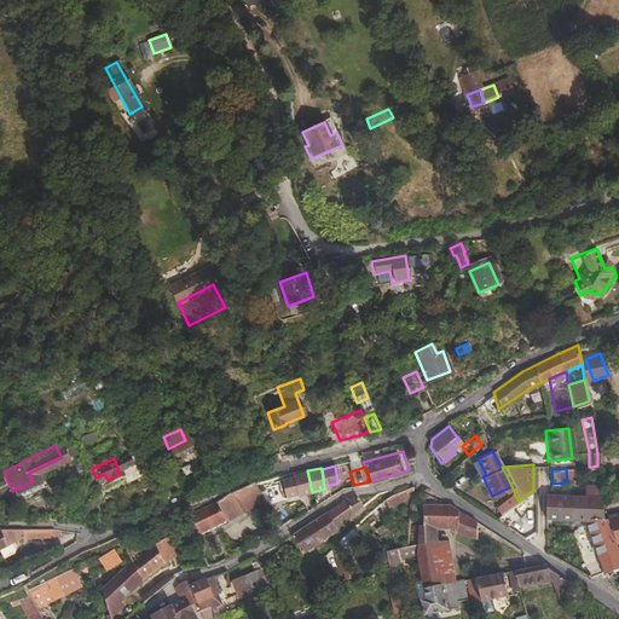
[(312,492),(307,470),(285,476),(289,495),(298,493),(298,495),(312,492)]
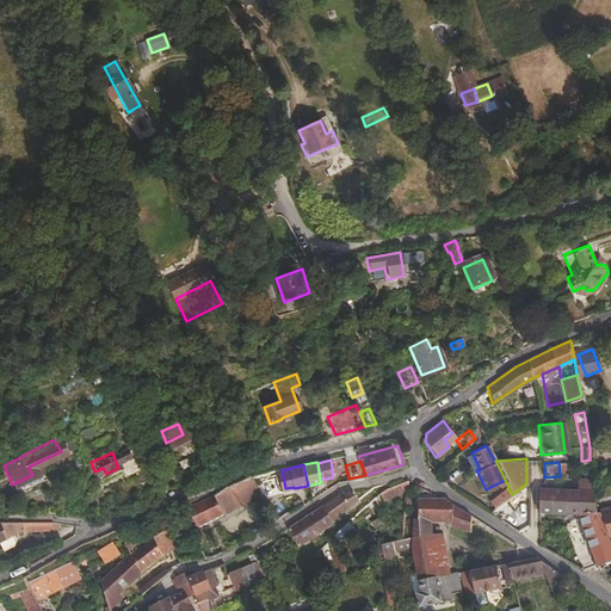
[(222,487),(234,505),(259,493),(250,475),(222,487)]
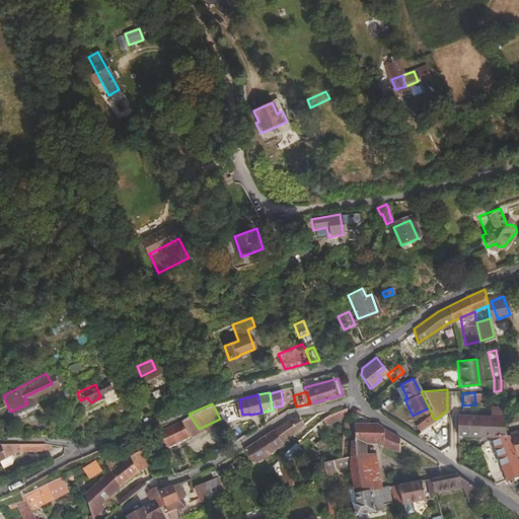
[(502,419),(502,406),(502,405),(492,405),(492,418),(459,415),(455,415),(456,433),(490,435),(505,435),(502,419)]
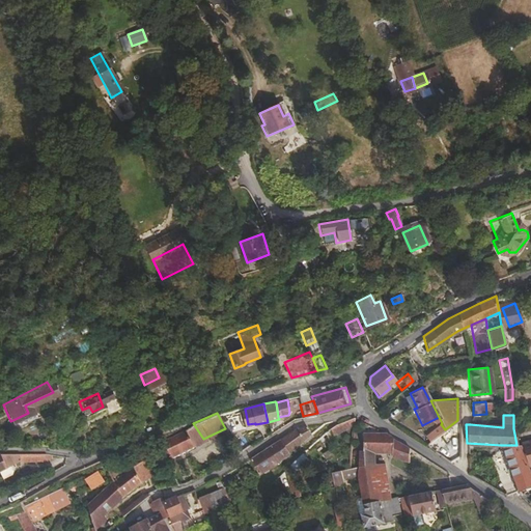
[(203,439),(193,423),(176,434),(162,440),(170,455),(203,439)]
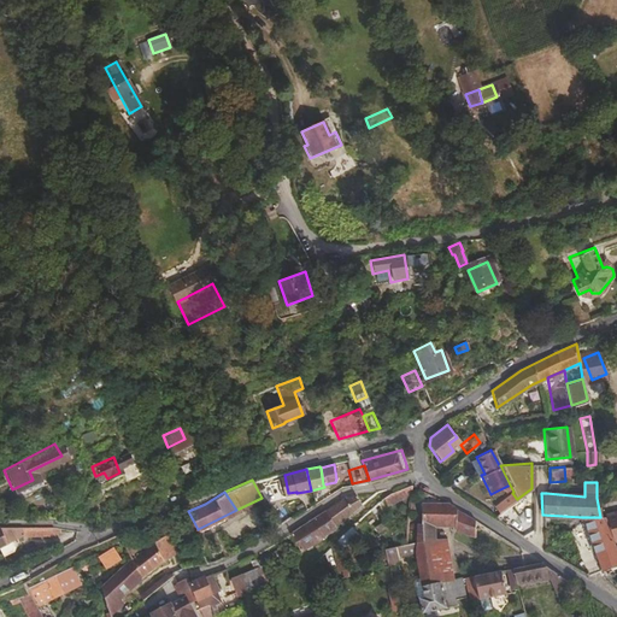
[(359,505),(354,493),(344,499),(344,498),(324,510),(334,526),(359,505)]
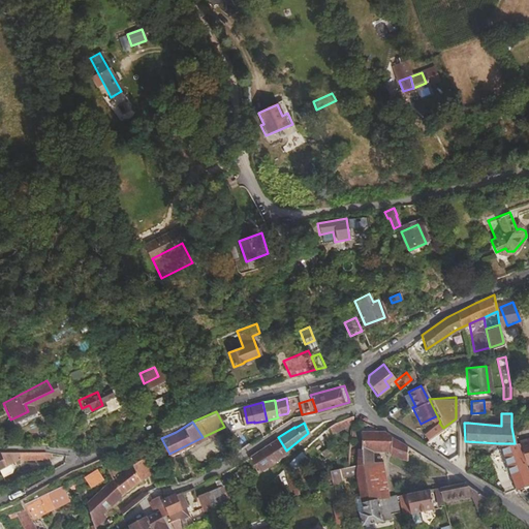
[(442,427),(439,423),(424,434),(427,439),(442,427)]
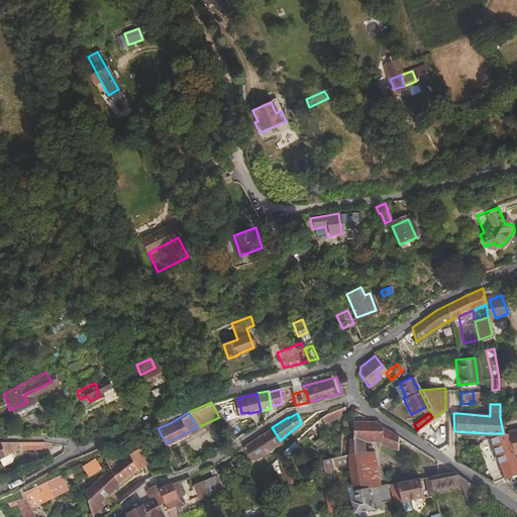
[(351,437),(371,438),(376,438),(381,443),(397,448),(397,436),(381,426),(377,422),(373,421),(351,420),(351,437)]
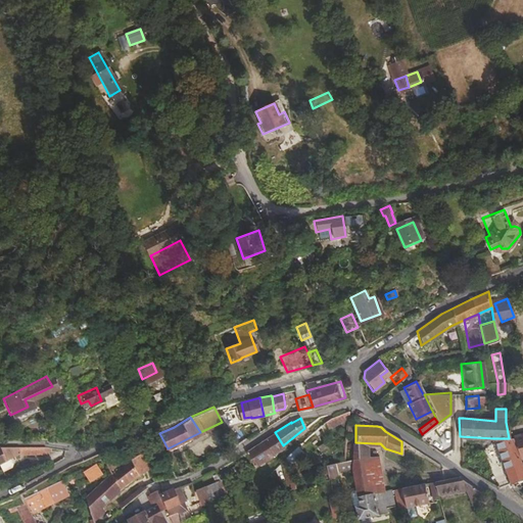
[(271,457),(283,445),(275,432),(245,452),(252,467),(271,457)]
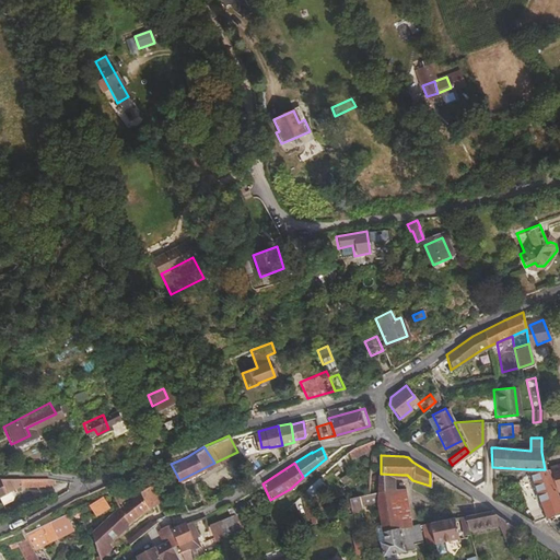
[(559,467),(559,464),(548,466),(556,493),(559,491),(559,467)]
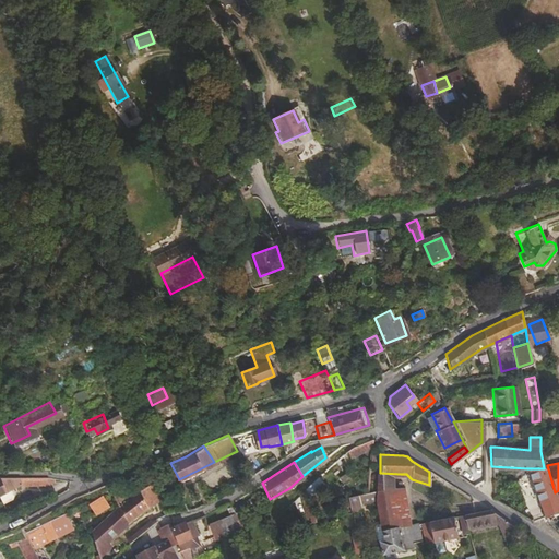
[(544,468),(527,468),(543,516),(544,515),(558,510),(558,503),(555,492),(546,468),(544,468)]
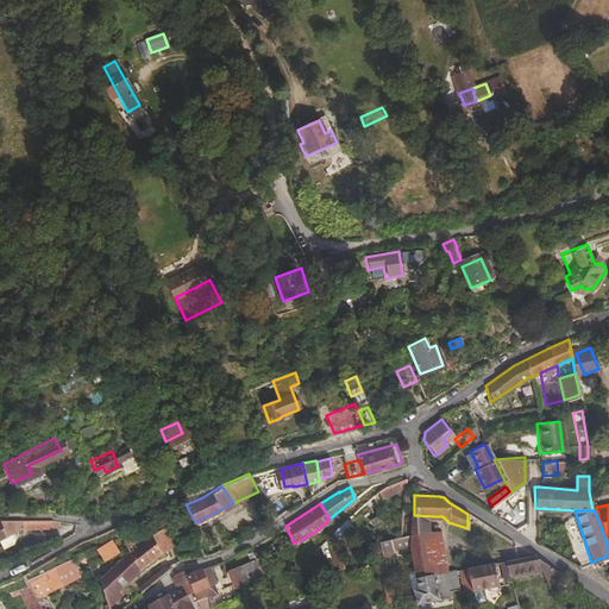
[(413,570),(414,576),(445,570),(437,516),(414,515),(413,515),(410,533),(409,550),(413,570)]
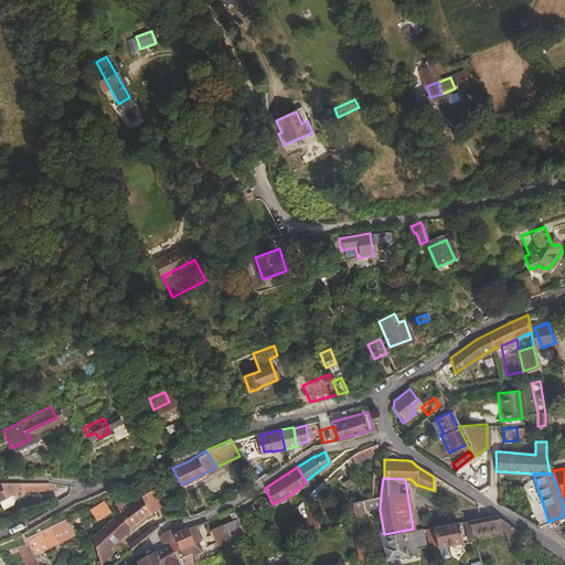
[(0,499),(9,496),(20,490),(19,481),(0,481),(0,499)]
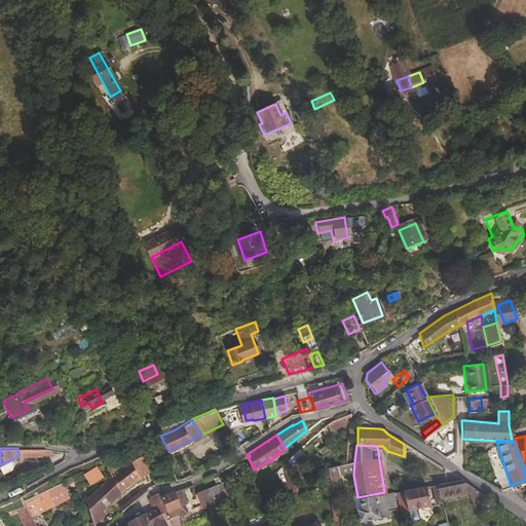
[(47,450),(17,448),(19,456),(47,456),(47,450)]
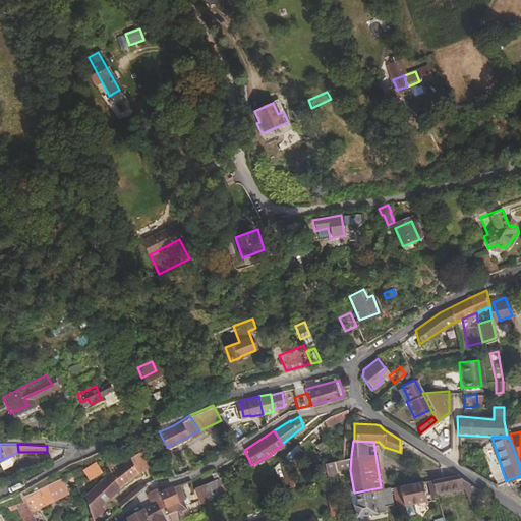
[(140,449),(129,455),(138,471),(141,475),(152,469),(140,449)]
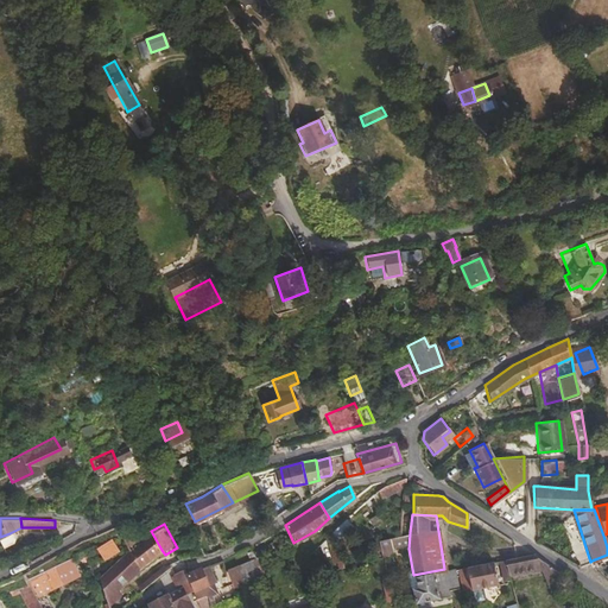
[(151,531),(130,549),(128,550),(97,575),(105,596),(138,569),(162,550),(151,531)]
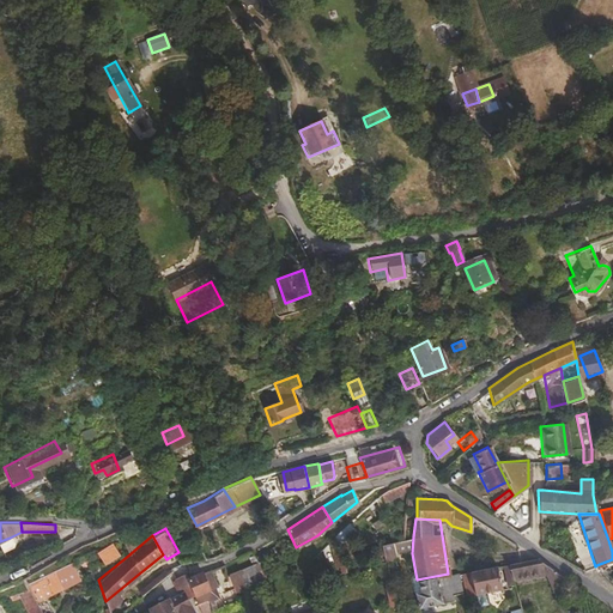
[(13,544),(10,538),(0,541),(0,548),(2,553),(12,548),(13,544)]
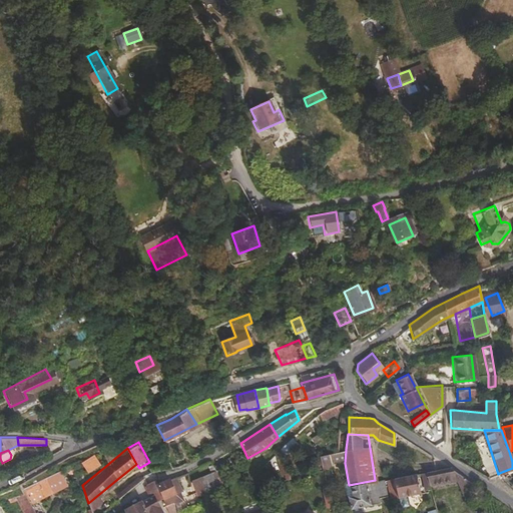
[(331,467),(328,453),(326,453),(318,456),(321,470),(322,469),(331,467)]
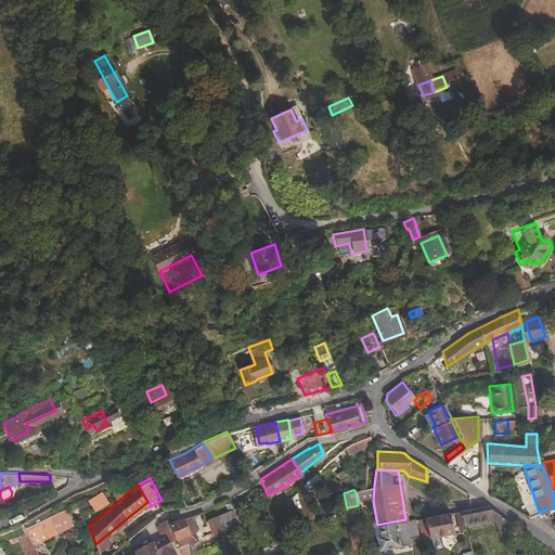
[(101,491),(87,498),(91,505),(104,499),(101,491)]
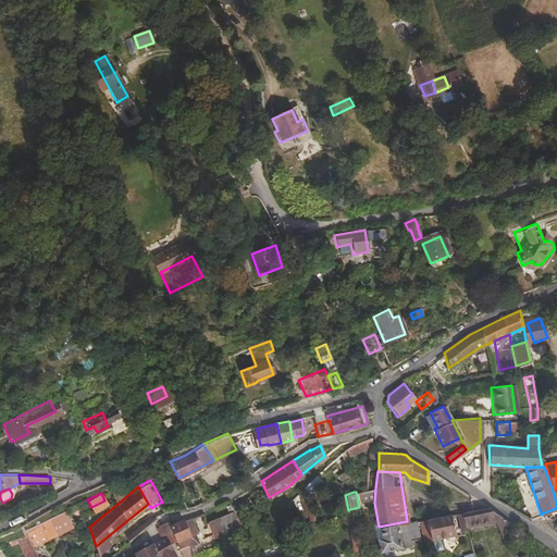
[(461,512),(465,525),(494,521),(500,536),(518,529),(518,528),(487,508),(471,510),(461,512)]
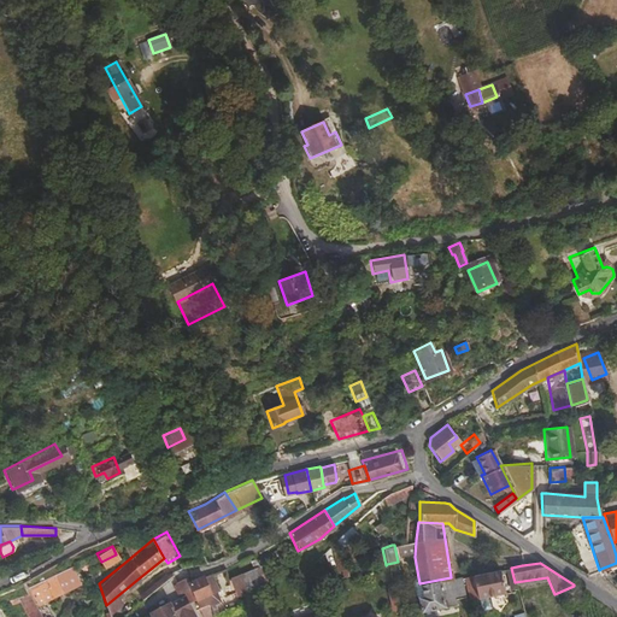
[(27,585),(37,604),(80,581),(71,565),(27,585)]
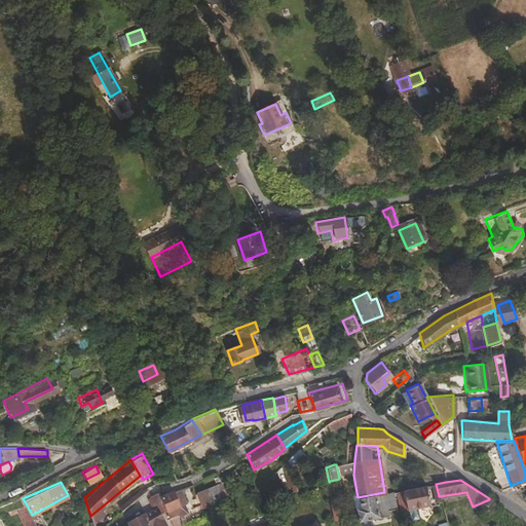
[(220,483),(195,492),(200,506),(226,497),(220,483)]
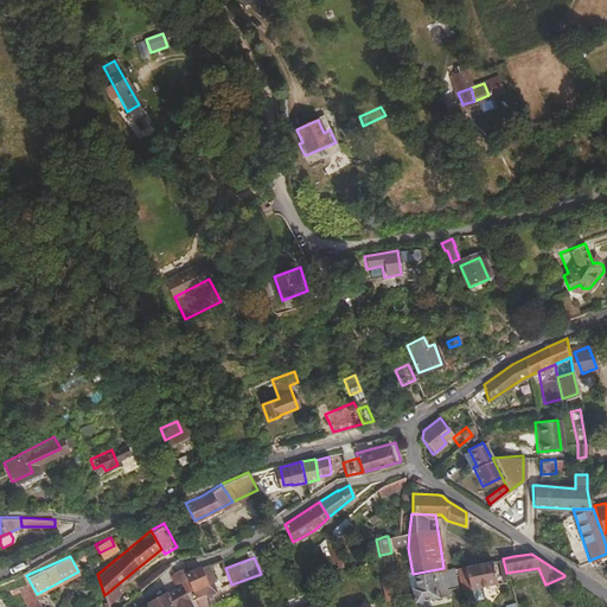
[(467,574),(470,588),(480,587),(496,583),(491,561),(465,564),(467,574)]
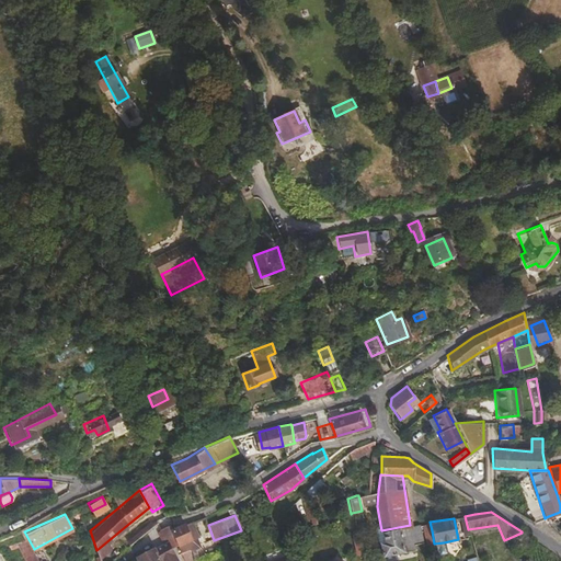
[(191,537),(183,523),(170,528),(173,535),(178,544),(187,539),(191,537)]
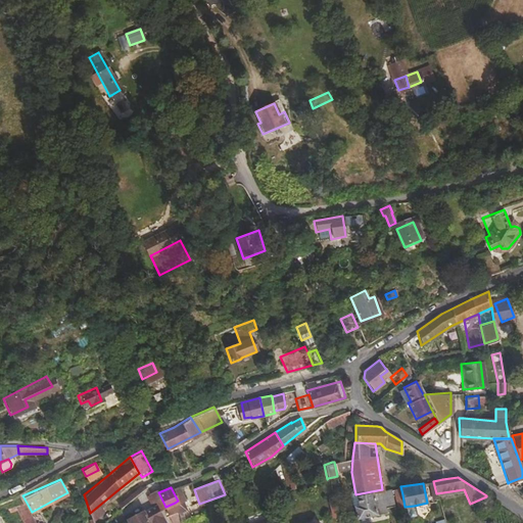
[(157,488),(149,491),(146,493),(150,503),(161,498),(158,492),(157,488)]
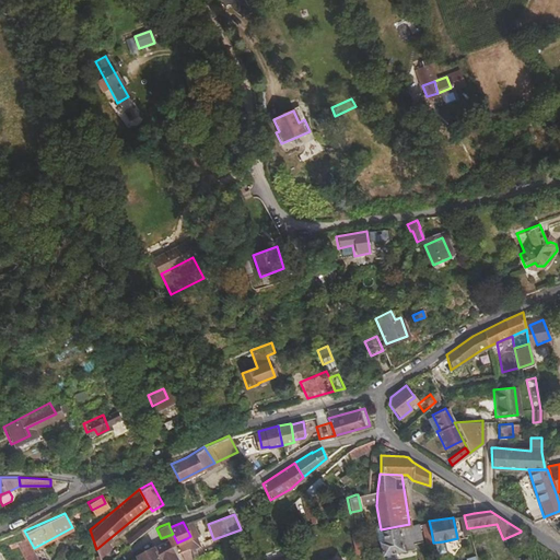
[(421,539),(419,523),(409,524),(381,529),(383,540),(380,541),(382,555),(415,549),(412,541),(421,539)]
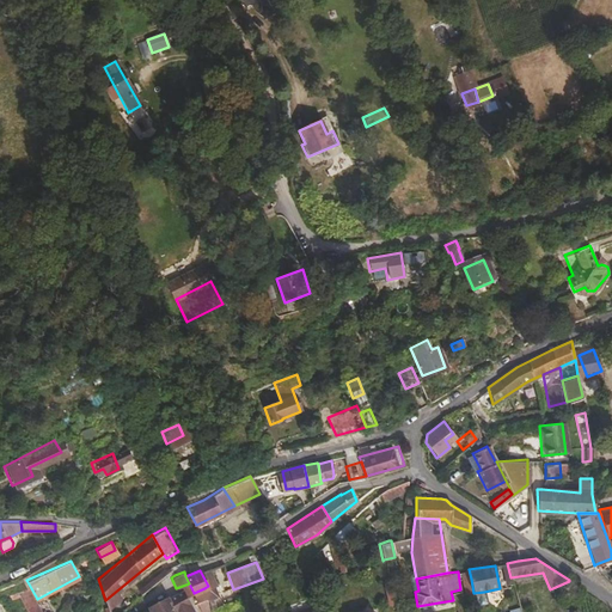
[(416,579),(415,573),(411,573),(408,576),(411,589),(415,592),(418,591),(416,579)]
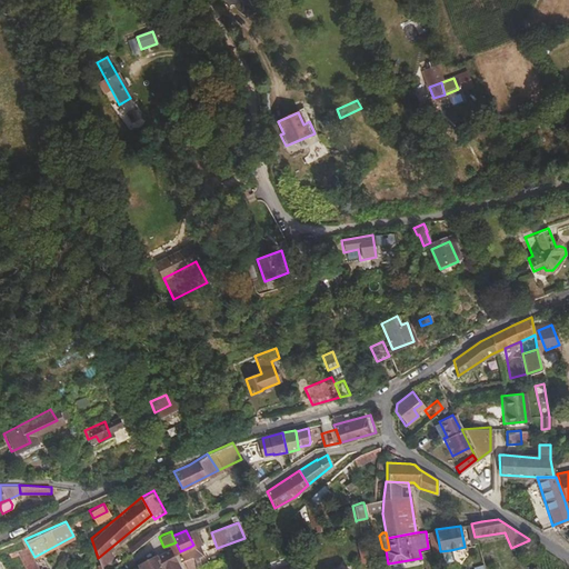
[(430,539),(432,552),(440,551),(438,538),(430,539)]
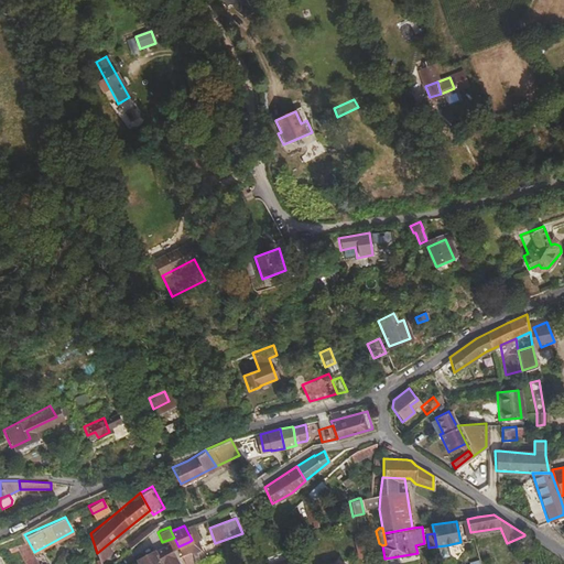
[(17,549),(25,563),(38,563),(32,553),(23,540),(6,548),(8,552),(17,549)]
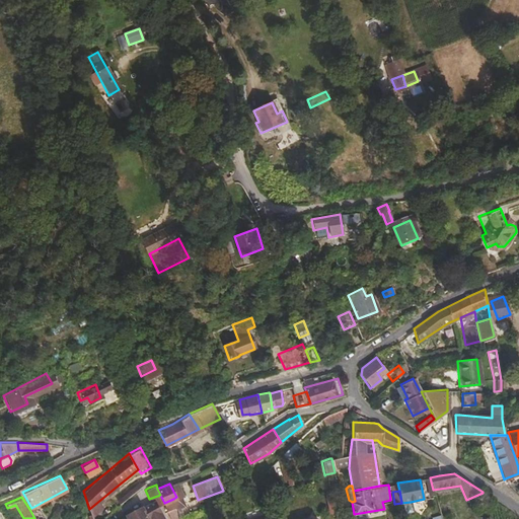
[(176,505),(173,499),(164,503),(167,510),(175,506),(176,505)]
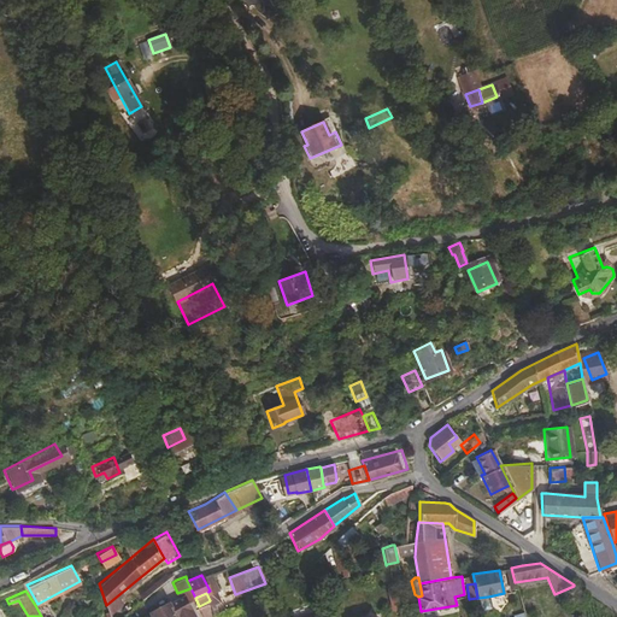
[(491,606),(488,597),(477,598),(480,609),(481,610),(489,609),(491,606)]
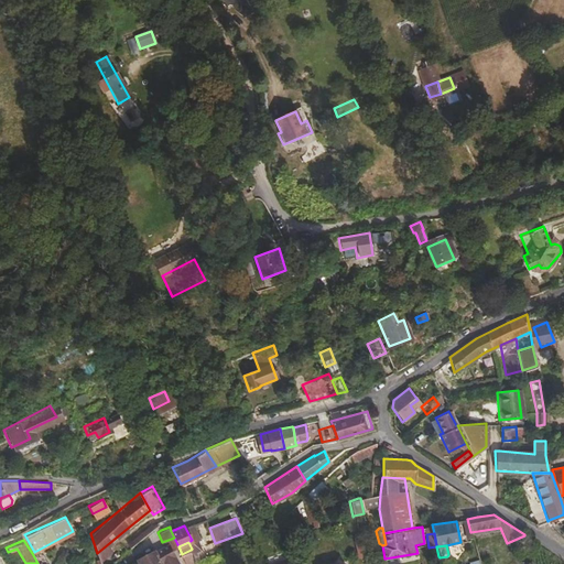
[(138,557),(140,563),(161,563),(153,550),(138,557)]
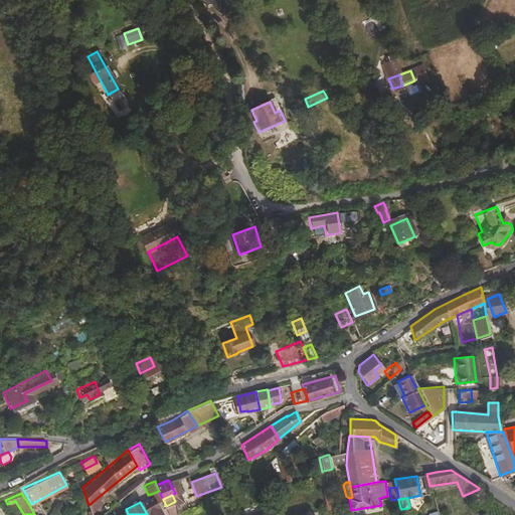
[(174,502),(166,506),(169,511),(175,508),(174,502)]
